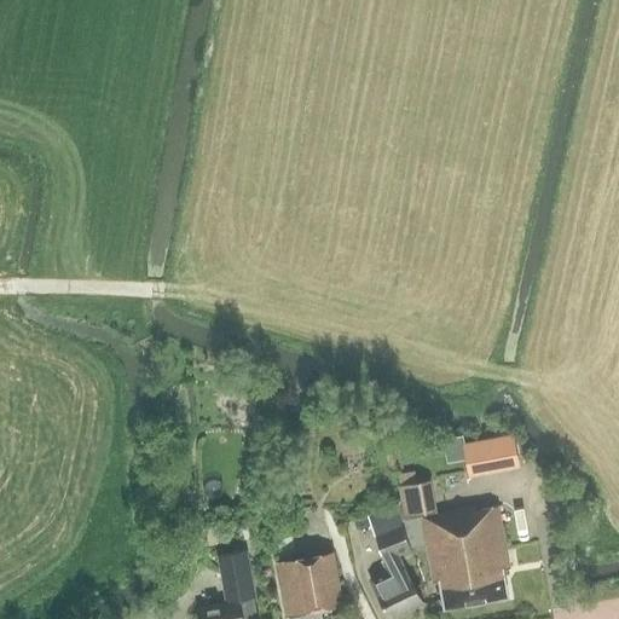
[(513,435),(464,444),(470,473),(519,464),(513,435)]
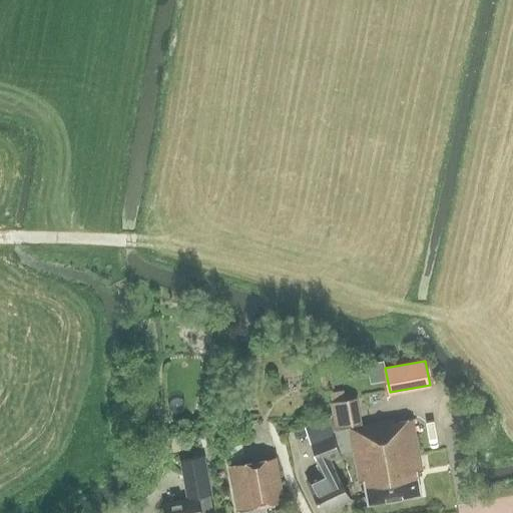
[(283,365),(285,373),(301,370),(299,362),(283,365)]
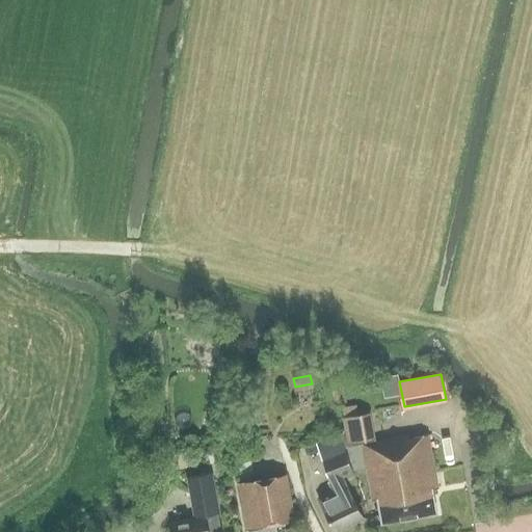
[(370,411),(343,416),(345,429),(372,424),(370,411)]
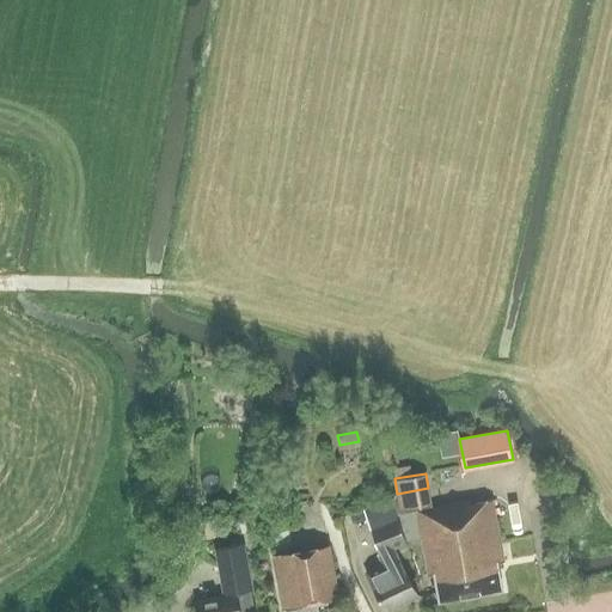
[(505,562),(493,500),(471,503),(470,500),(416,510),(429,576),(435,575),(440,603),(503,591),(497,563),(505,562)]
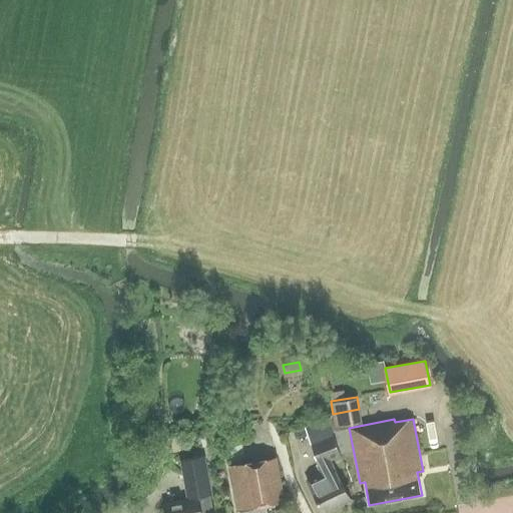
[(324,512),(351,500),(331,459),(342,454),(331,432),(311,442),(321,463),(318,464),(322,473),(308,480),(324,512)]
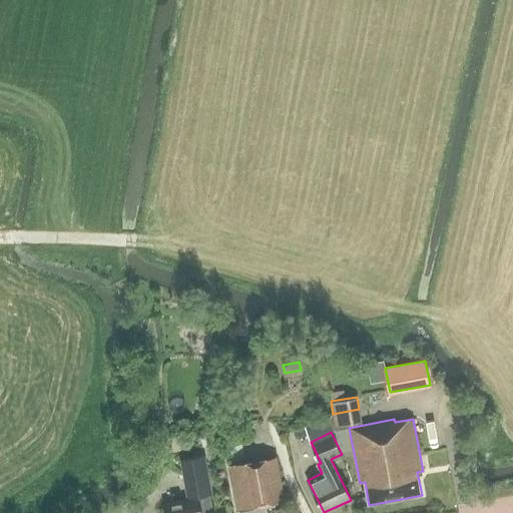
[(165,512),(201,512),(198,497),(211,495),(203,456),(180,460),(187,500),(164,505),(165,512)]
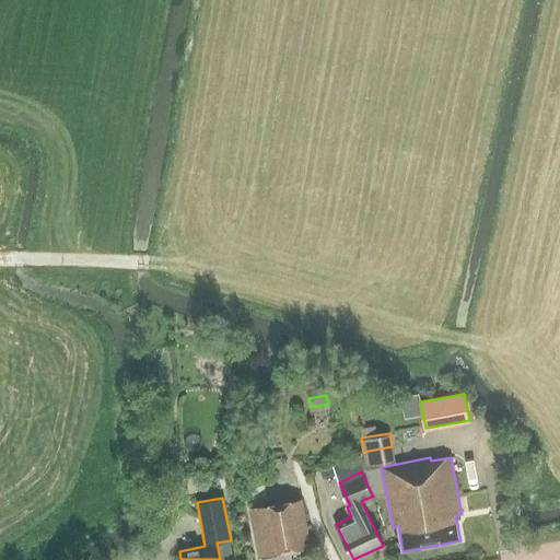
[(292,559),(291,551),(298,550),(296,546),(310,544),(302,499),(249,509),(259,558),(264,557),(264,559),(292,559)]
